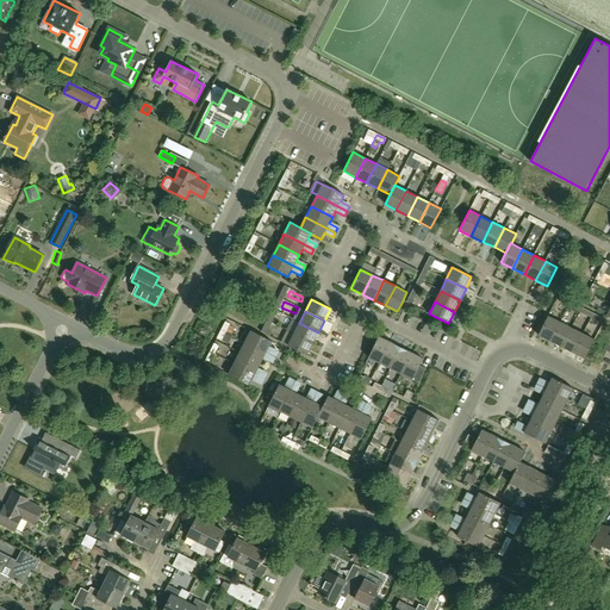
[(549,341),(559,322),(547,316),(537,335),(549,341)]
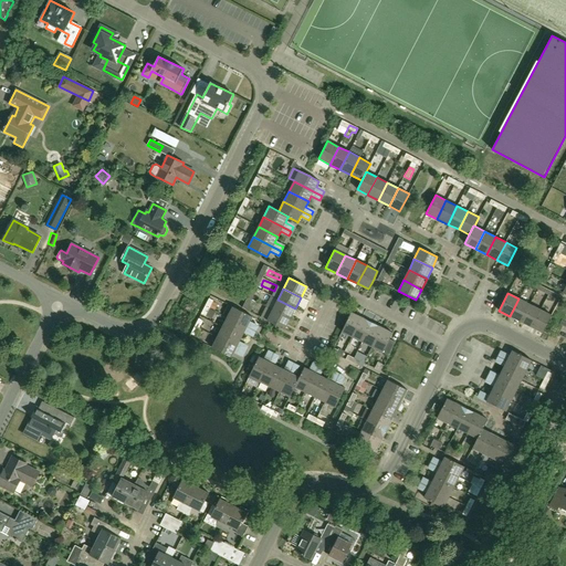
[(521,322),(530,304),(519,299),(510,316),(521,322)]
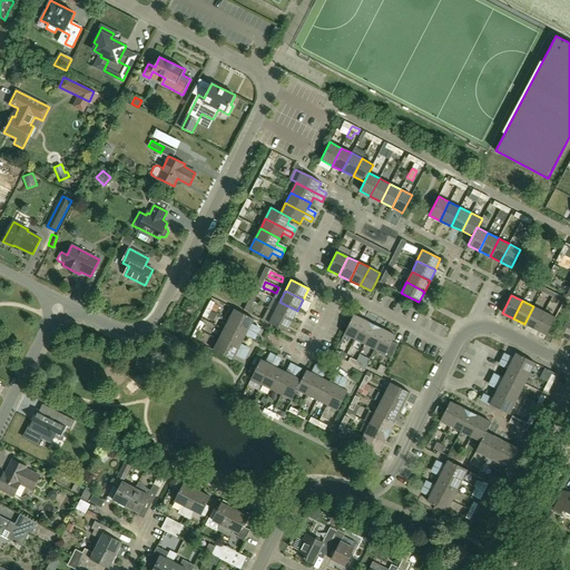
[(292,321),(297,311),(279,302),(274,312),(292,321)]
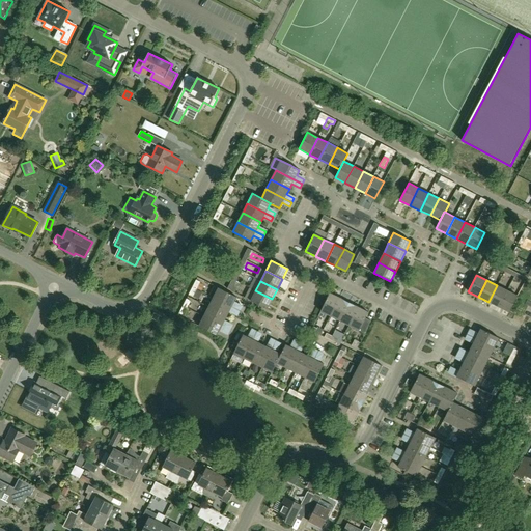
[(498,307),(506,290),(497,285),(488,302),(498,307)]
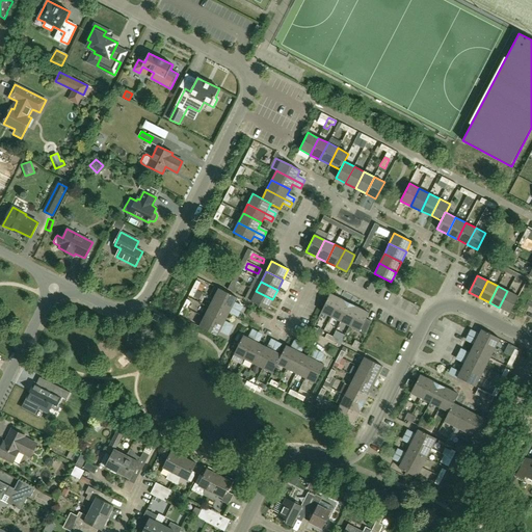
[(234,303),(237,298),(225,292),(218,288),(213,298),(240,312),(242,308),(239,308),(240,306),(234,303)]
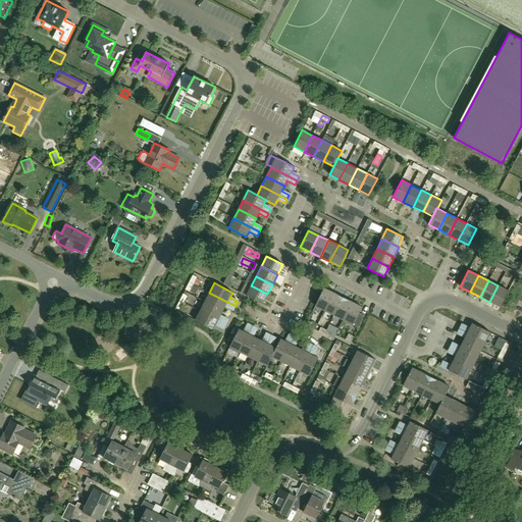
[(262,304),(267,294),(251,285),(246,296),(262,304)]
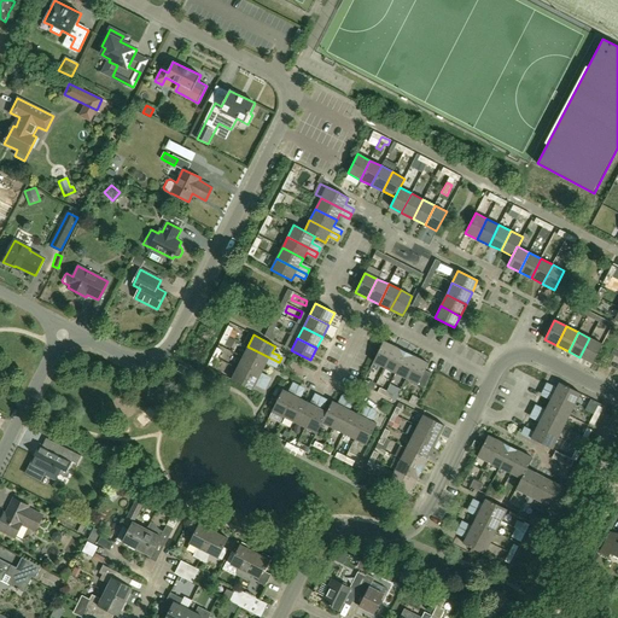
[(592,363),(601,344),(589,338),(579,357),(592,363)]
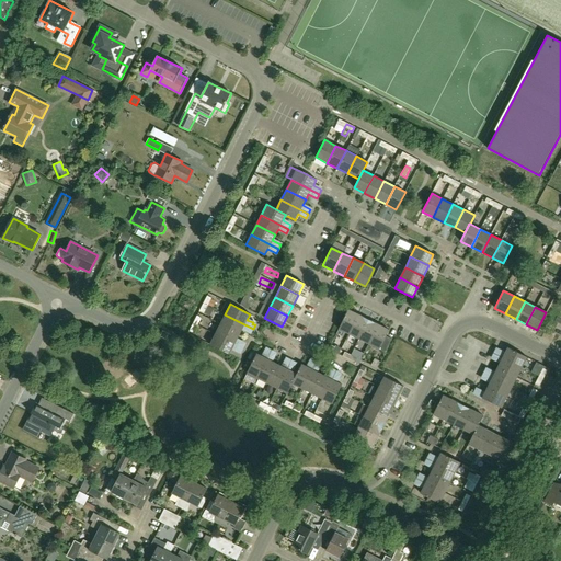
[(348,334),(358,315),(348,310),(339,329),(348,334)]
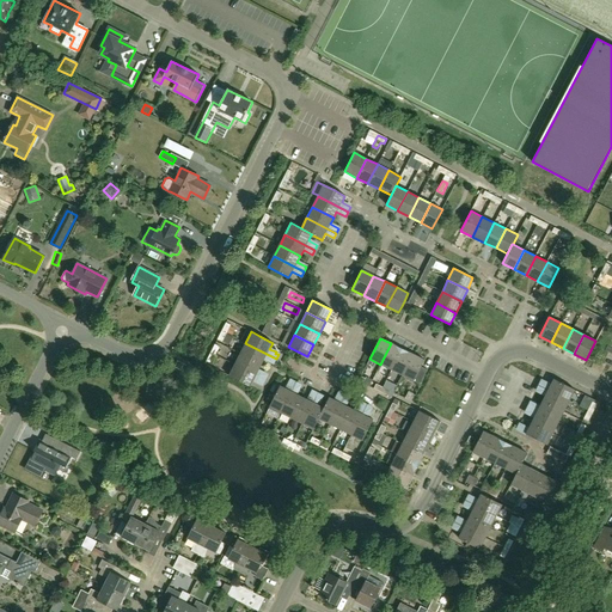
[(276,359),(245,343),(240,354),(262,365),(264,359),(274,363),(276,359)]
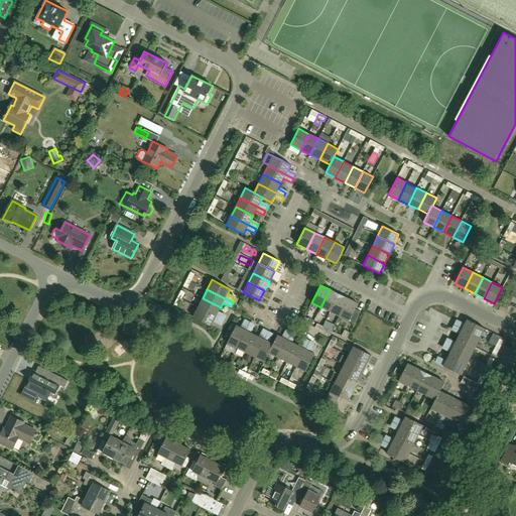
[(330,312),(339,294),(330,289),(320,307),(330,312)]
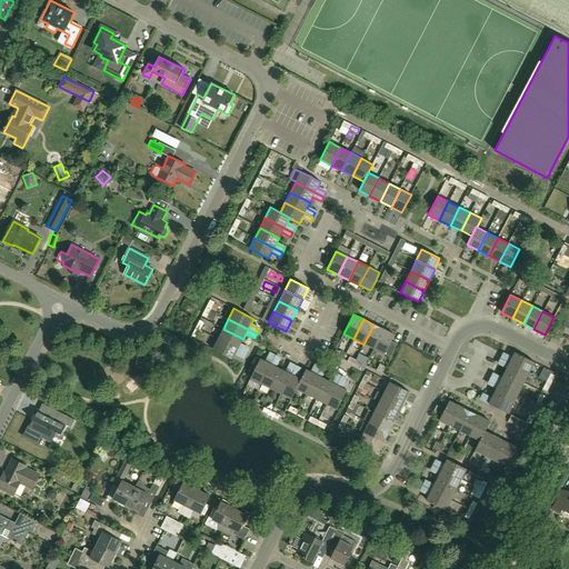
[(375,349),(383,329),(373,325),(363,345),(375,349)]
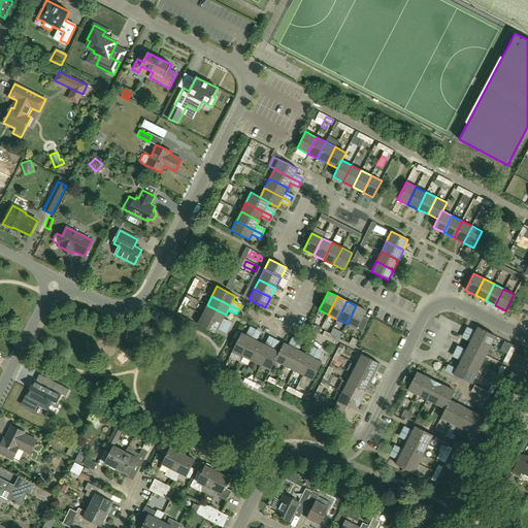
[(223,320),(226,315),(207,305),(202,315),(228,328),(230,324),(223,320)]
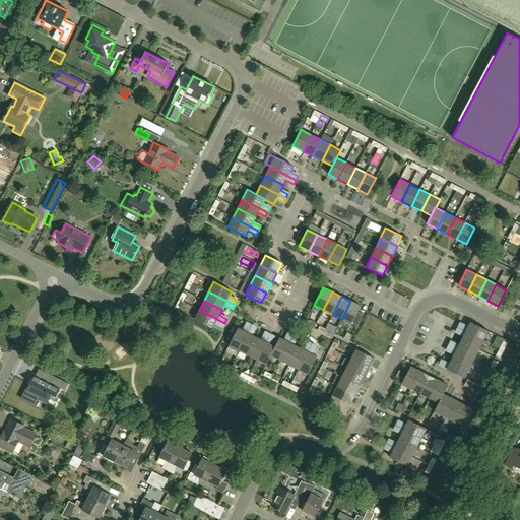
[(363,315),(358,312),(361,306),(350,301),(342,319),(356,327),(363,315)]
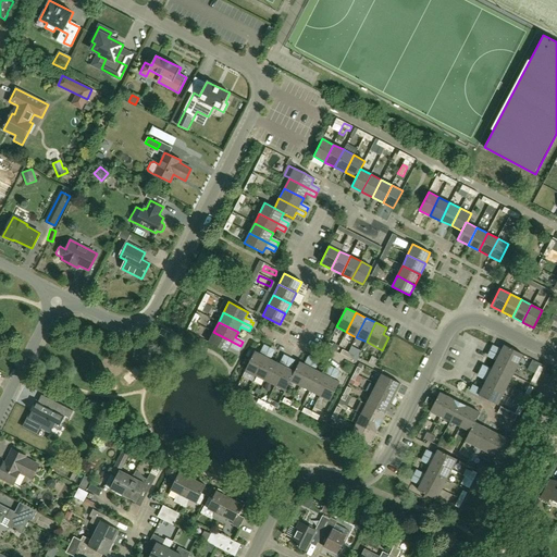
[(168,331),(161,329),(159,334),(164,337),(168,331)]
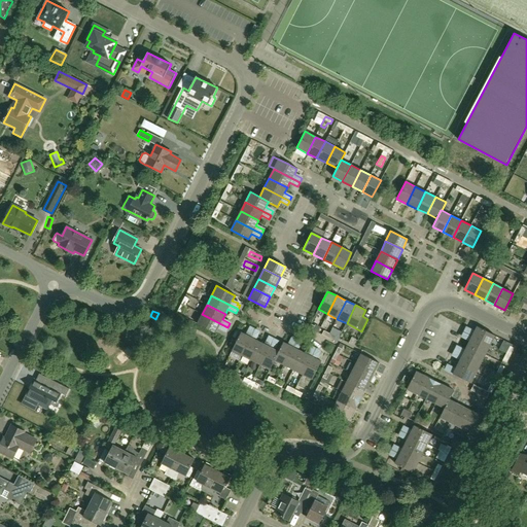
[(227,327),(202,314),(197,323),(215,332),(218,327),(225,331),(227,327)]
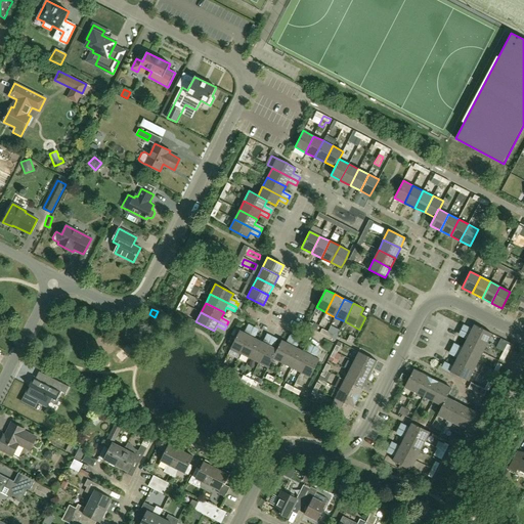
[(492,334),(474,324),(471,330),(464,326),(462,331),(487,343),(492,334)]
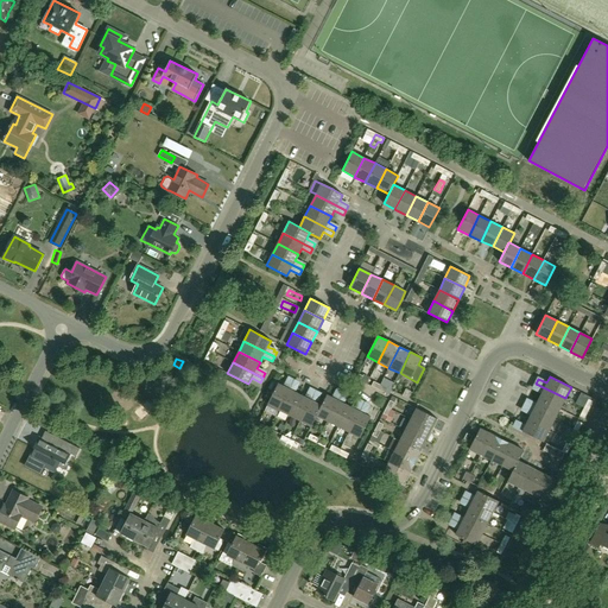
[(279,410),(293,380),(289,378),(284,387),(278,384),(267,405),(268,405),(266,410),(276,415),(278,410),(279,410)]
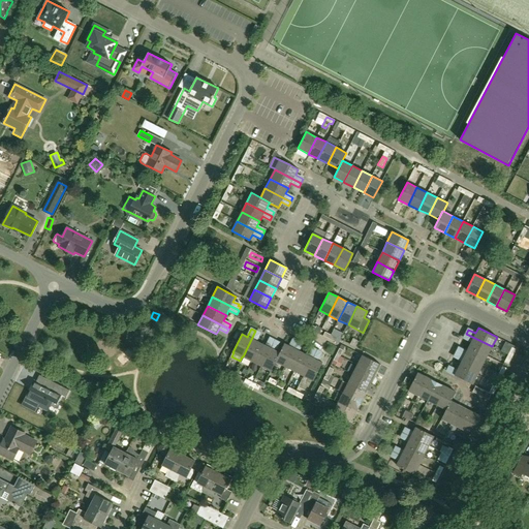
[(252,362),(261,343),(256,341),(259,334),(255,331),(243,356),(252,362)]
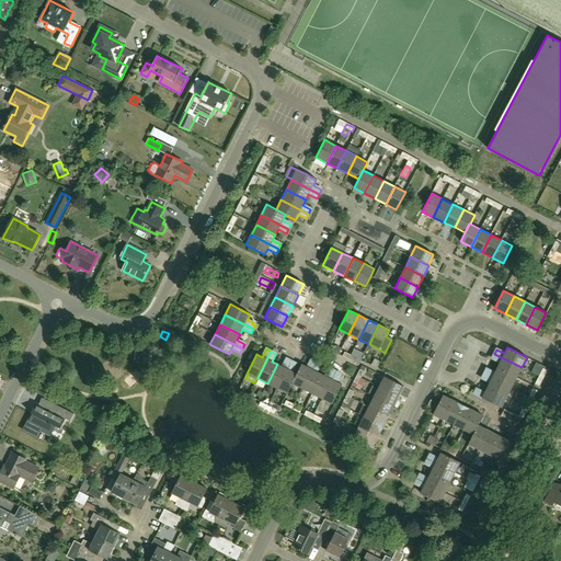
[(522,367),(494,354),(492,358),(500,362),(496,367),(516,377),(522,367)]
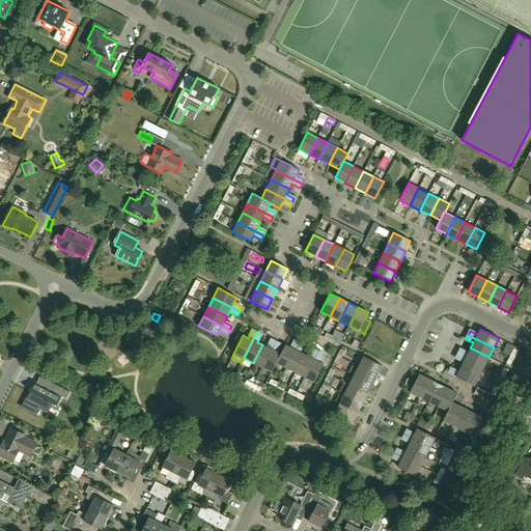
[(262,368),(275,342),(271,340),(268,347),(262,344),(253,363),(262,368)]
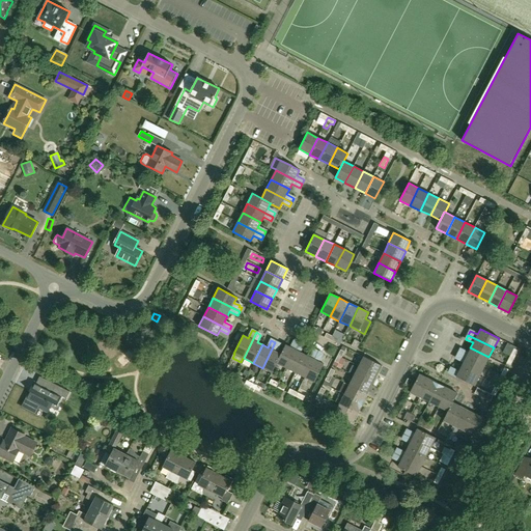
[(286,368),(299,342),(295,340),(290,347),(285,344),(284,346),(281,354),(281,355),(277,363),(286,368)]
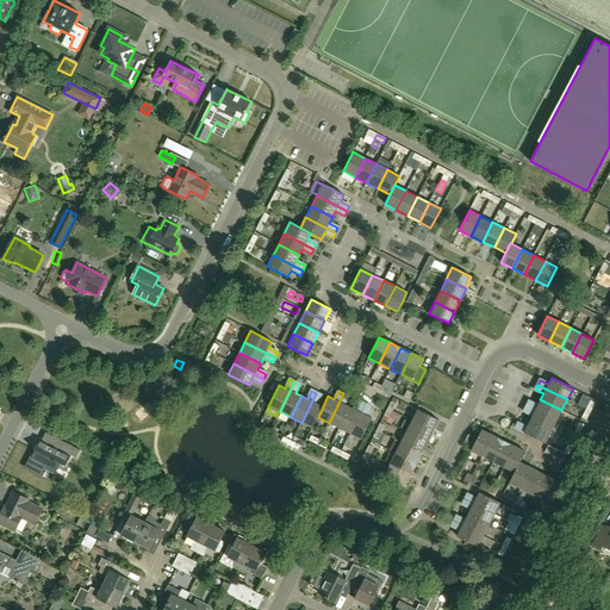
[(312,428),(318,417),(323,408),(323,406),(317,404),(321,396),(316,393),(302,423),(312,428)]
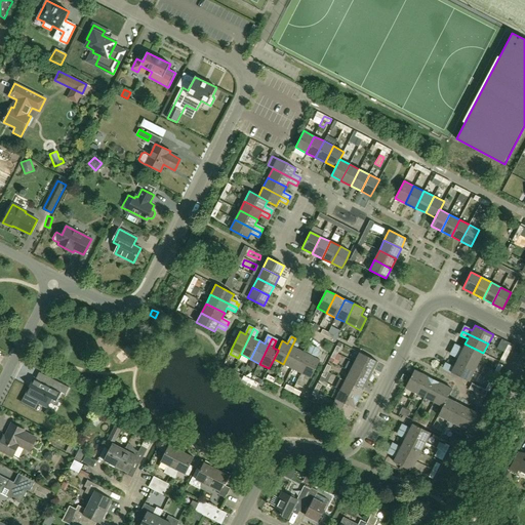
[(292,368),(301,351),(295,348),(299,340),(295,338),(283,364),(292,368)]
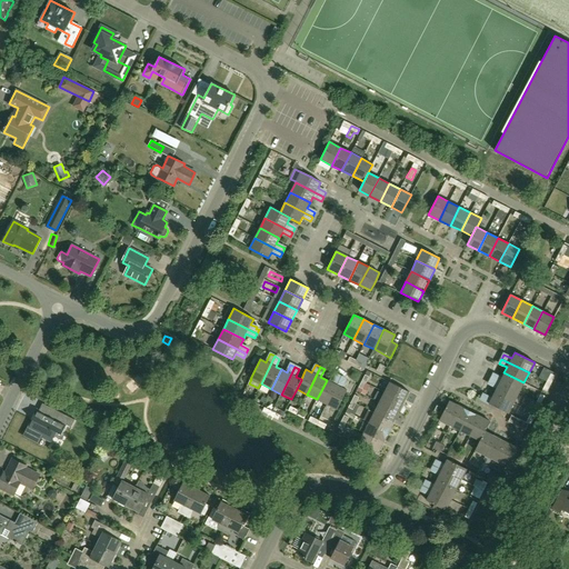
[(523,382),(503,372),(501,378),(493,375),(491,379),(519,392),(523,382)]
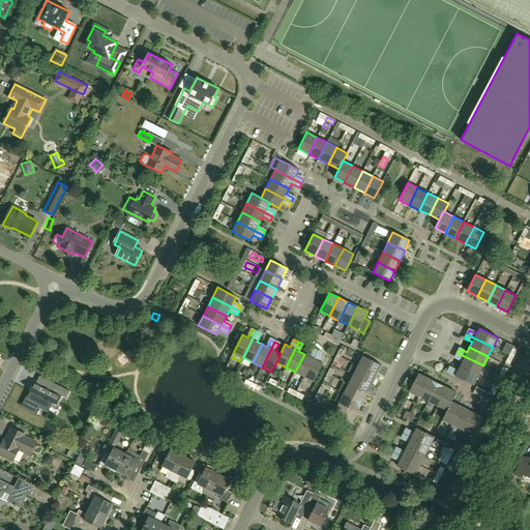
[(304,377),(317,351),(313,349),(310,356),(304,354),(295,372),(304,377)]
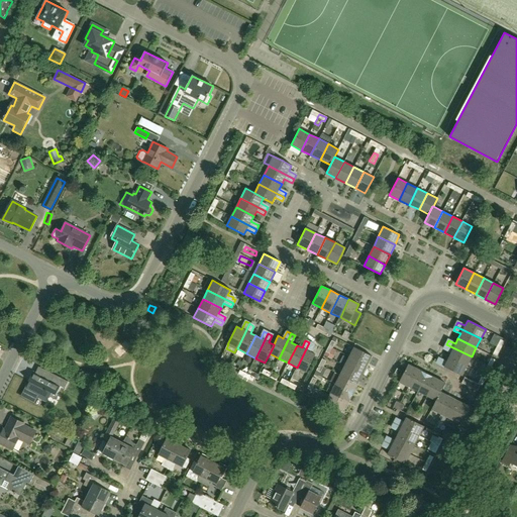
[(306,373),(315,354),(310,351),(313,344),(309,342),(297,368),(306,373)]
